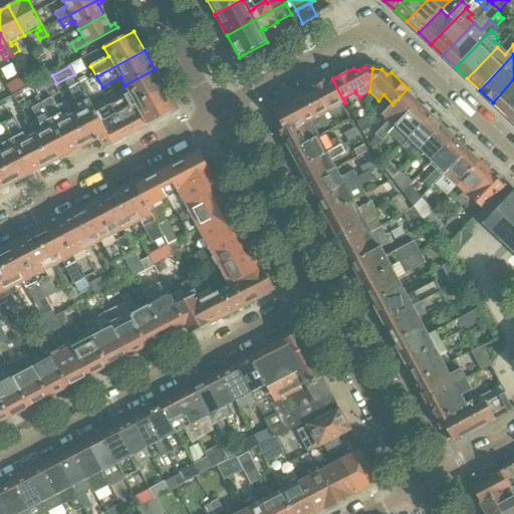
[(130,94),(111,104),(127,135),(173,111),(172,110),(174,106),(175,105),(155,69),(124,85),(130,94)]
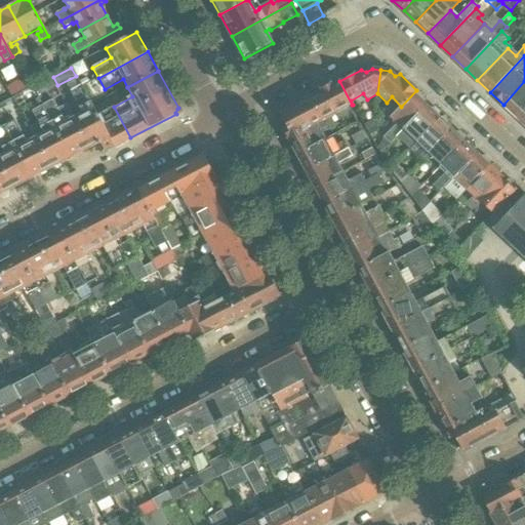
[(53,77),(35,87),(39,95),(57,85),(53,77)]
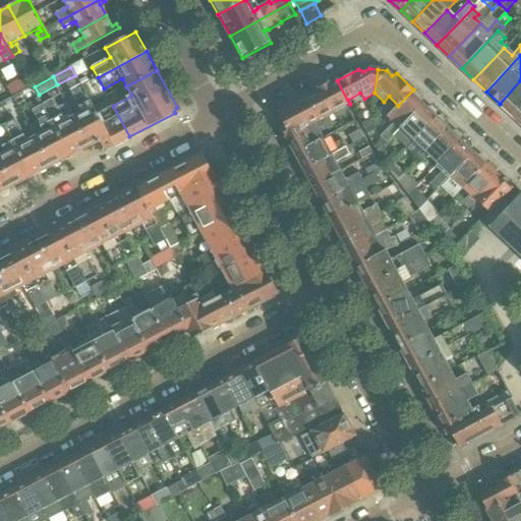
[(26,88),(21,78),(6,87),(11,96),(26,88)]
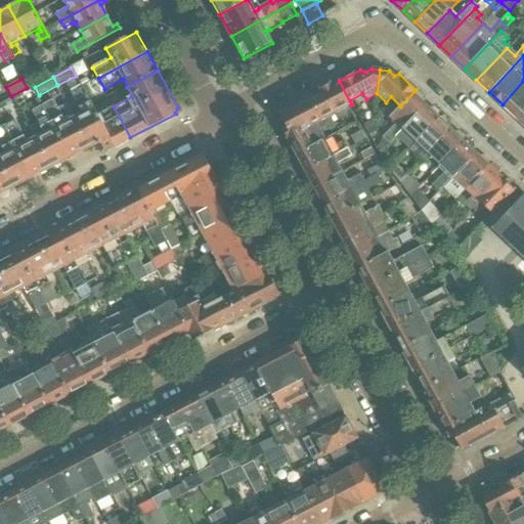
[(277,121),(288,139),(330,117),(351,104),(339,81),(279,114),(281,118),(277,121)]
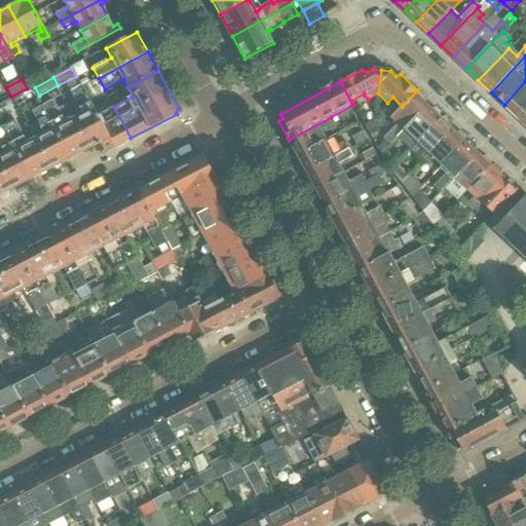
[(525,81),(504,105),(517,117),(525,106),(525,81)]
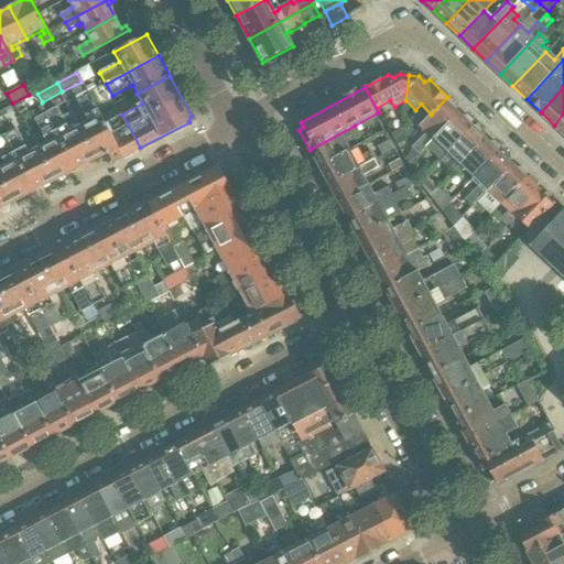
[(88,121),(79,126),(97,159),(106,154),(107,155),(108,154),(112,163),(122,158),(105,123),(96,106),(87,90),(75,97),(88,121)]
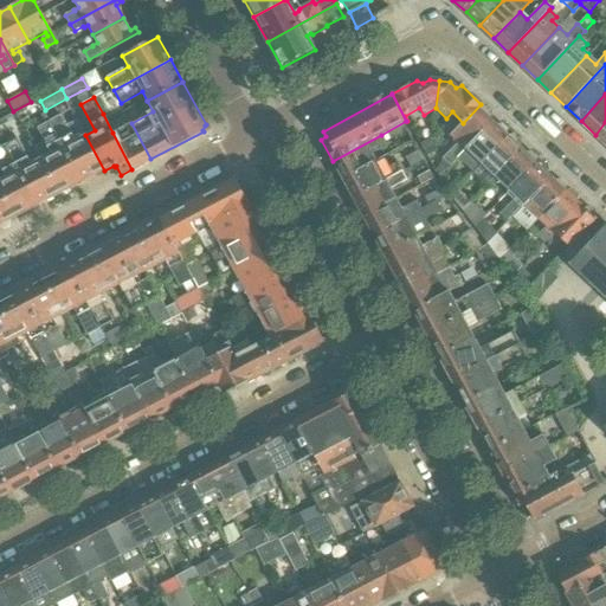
[(45,110),(40,101),(15,114),(20,123),(45,110)]
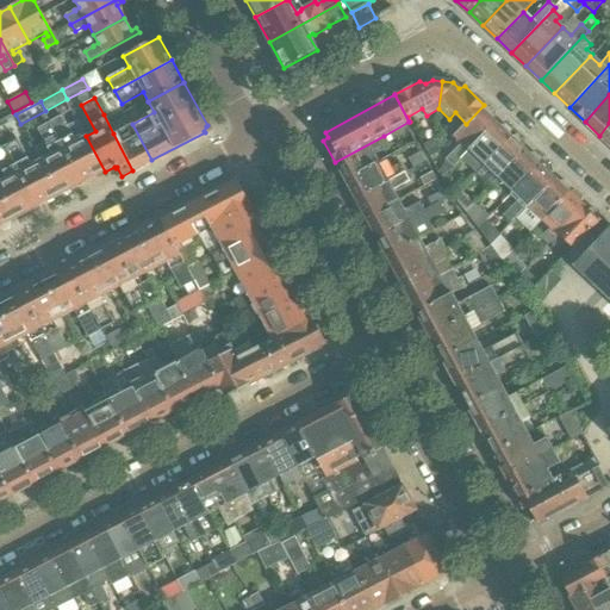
[(484,105),(466,124),(454,137),(462,144),(447,161),(453,167),(496,123),(491,118),(493,113),(484,105)]
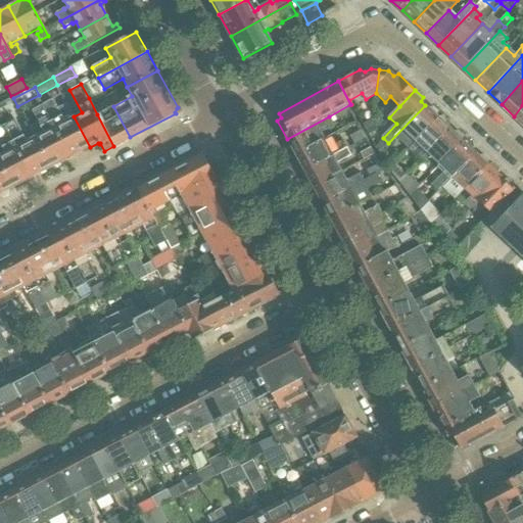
[(54,98),(44,104),(70,156),(90,147),(74,116),(65,121),(54,98)]
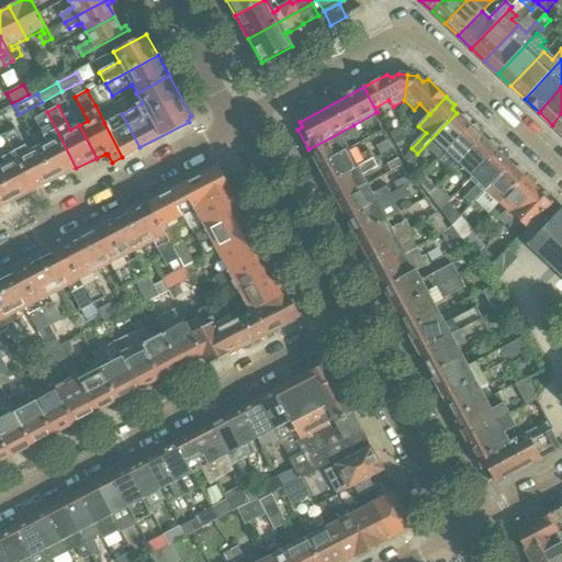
[(47,142),(38,146),(56,179),(76,168),(47,112),(35,119),(47,142)]
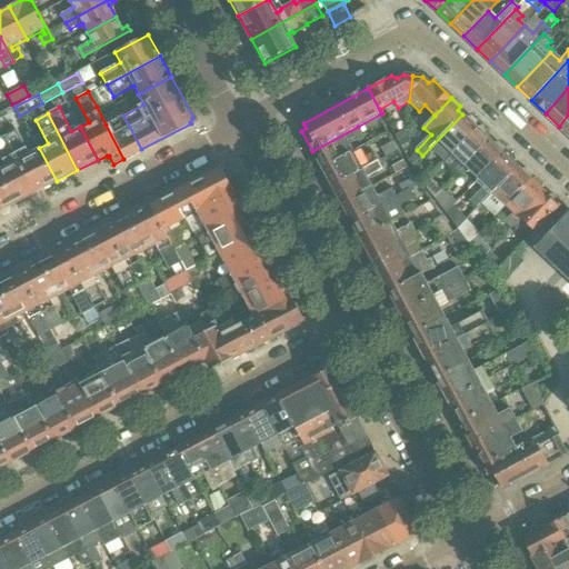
[(467,118),(462,115),(422,156),(426,159),(431,163),(446,148),(451,153),(476,128),(476,127),(477,121),(471,117),(467,118)]
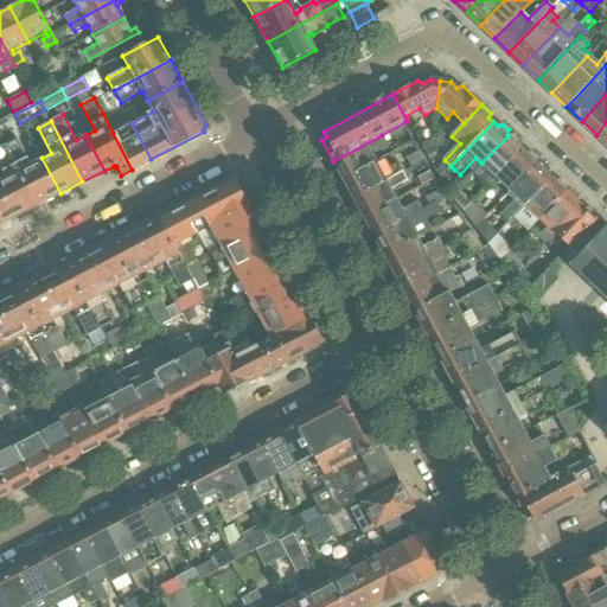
[(606,122),(596,135),(606,145),(606,122)]
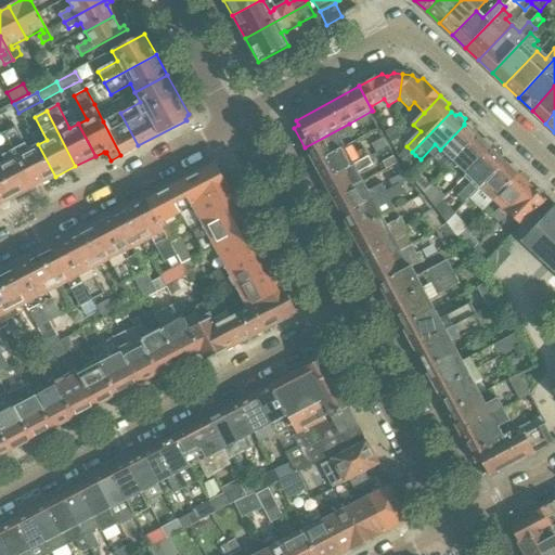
[(120,113),(103,121),(120,155),(138,145),(120,113)]
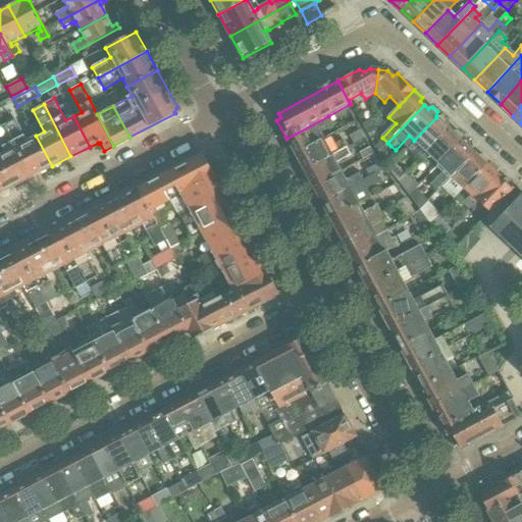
[(341,116),(343,121),(346,126),(355,121),(352,116),(350,111),(341,116)]
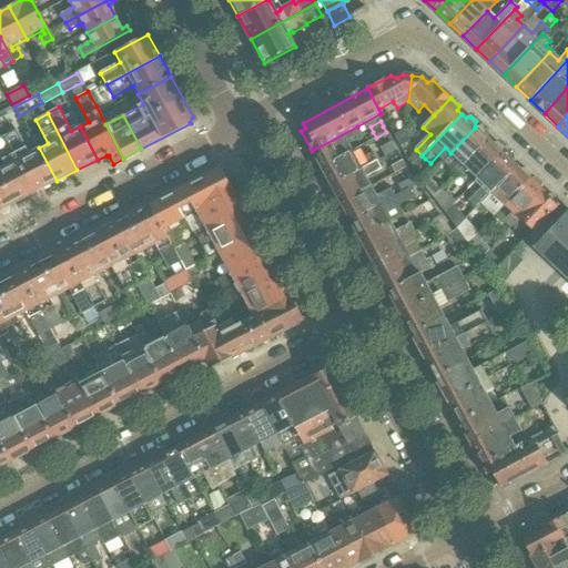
[(312,151),(322,169),(353,152),(347,142),(362,133),(357,127),(312,151)]
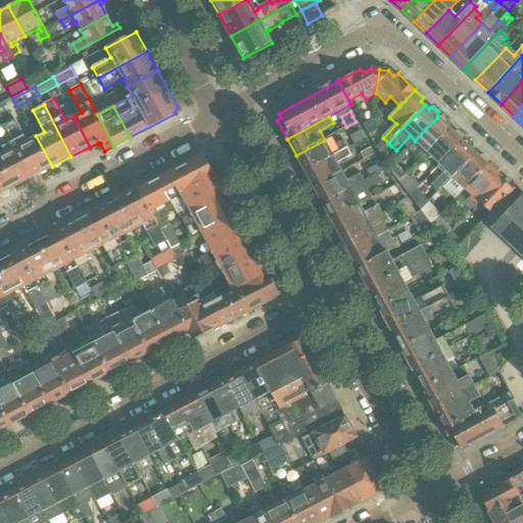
[(438,117),(437,117),(415,141),(408,148),(421,160),(450,129),(446,126),(447,121),(443,116),(438,117)]
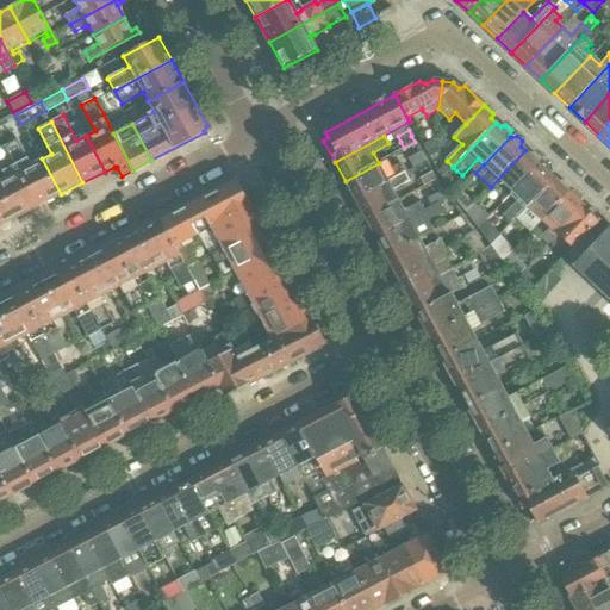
[(18,138),(5,145),(37,206),(61,194),(42,159),(32,165),(18,138)]
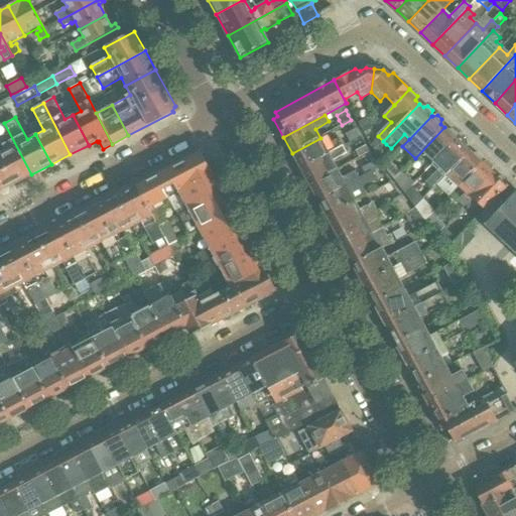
[(361,127),(364,133),(372,128),(369,122),(361,127)]
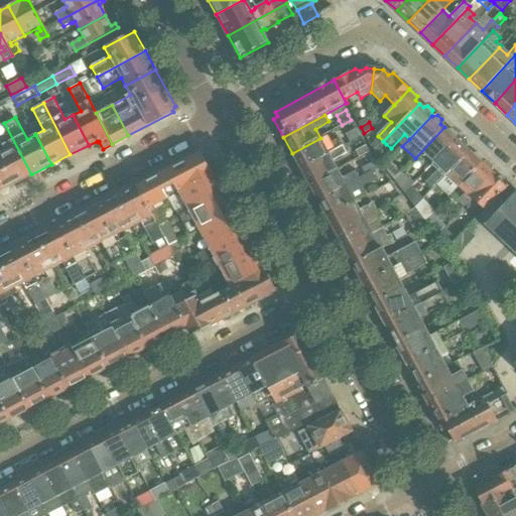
[(0,138),(6,150),(0,152),(0,159),(13,184),(31,174),(4,123),(0,125),(0,138)]
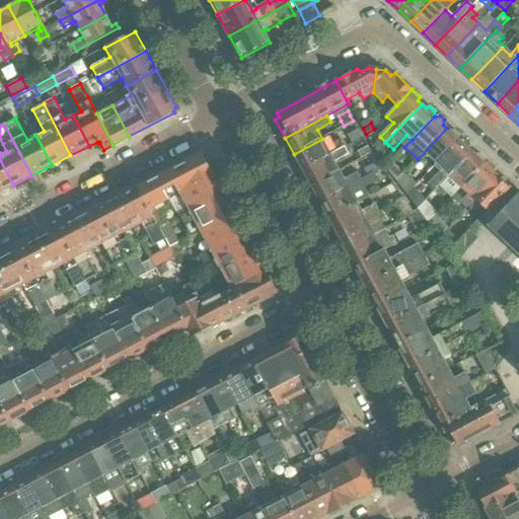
[(450,132),(447,128),(418,159),(423,164),(430,157),(437,164),(459,140),(458,139),(459,135),(455,130),(450,132)]
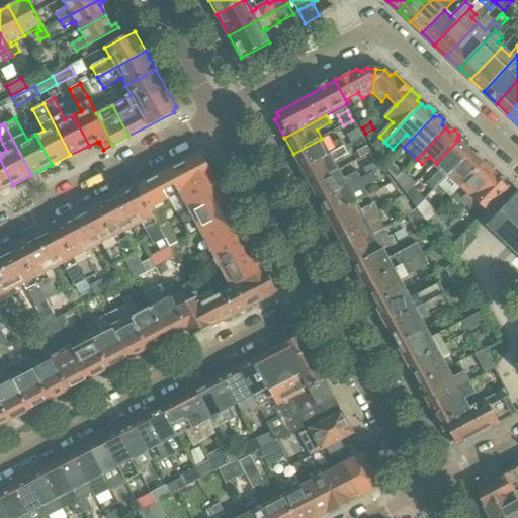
[(361,137),(357,130),(346,135),(351,142),(361,137)]
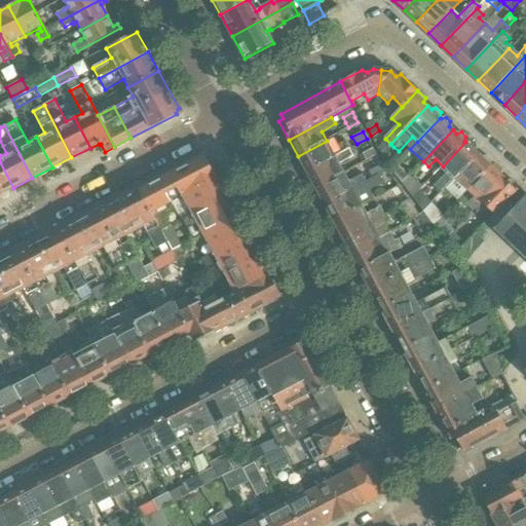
[(298,156),(306,173),(348,149),(344,142),(331,149),(327,141),(298,156)]
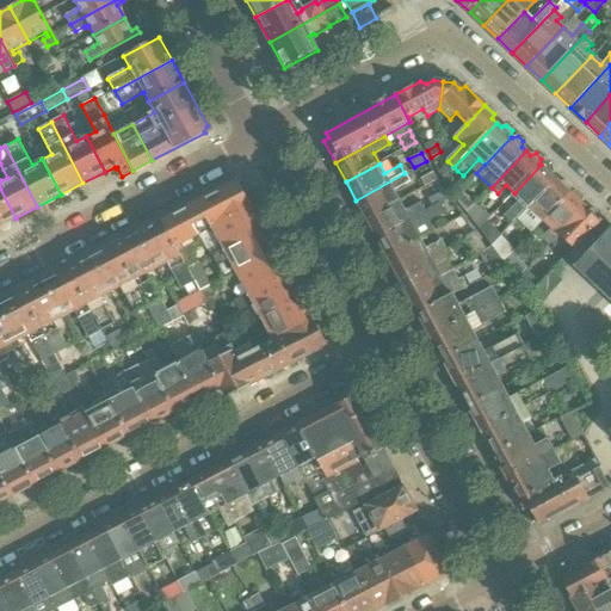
[(542,166),(541,165),(514,193),(522,199),(504,218),(511,226),(520,215),(555,179),(551,176),(553,170),(547,164),(542,166)]
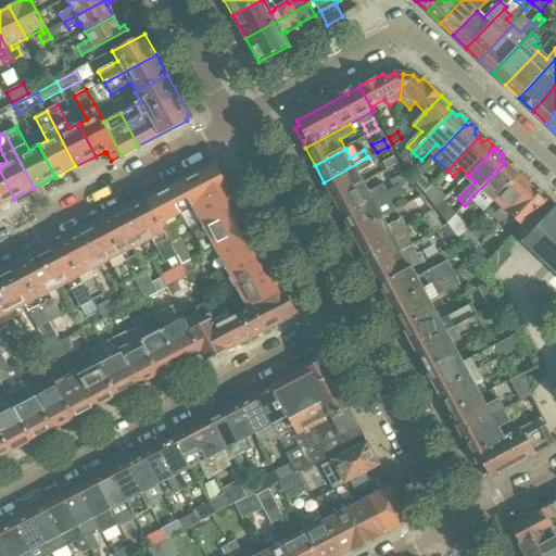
[(397,164),(393,156),(380,163),(384,172),(397,164)]
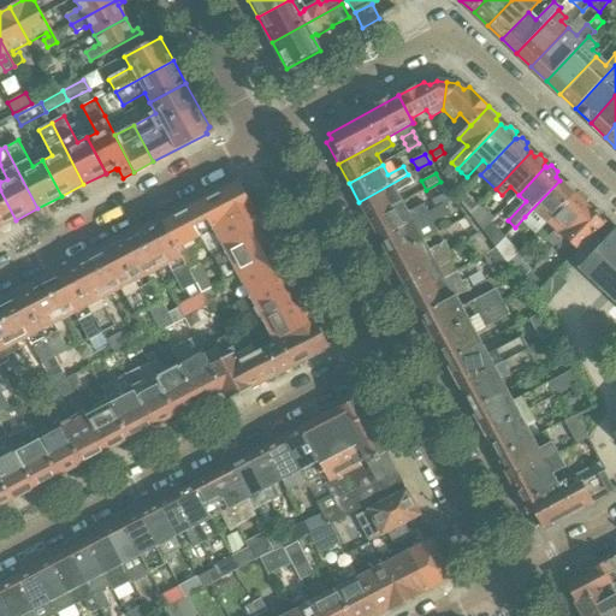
[(359,202),(369,221),(403,202),(397,191),(413,183),(408,175),(359,202)]
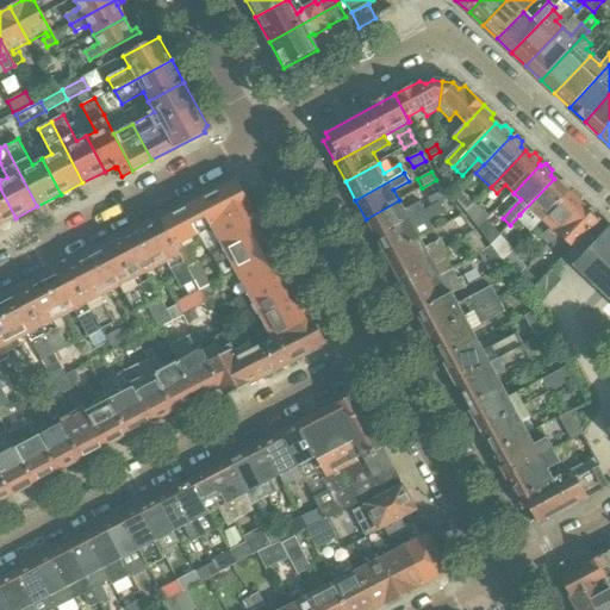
[(559,182),(554,179),(520,215),(527,221),(534,212),(542,221),(568,193),(568,192),(570,186),(564,181),(559,182)]
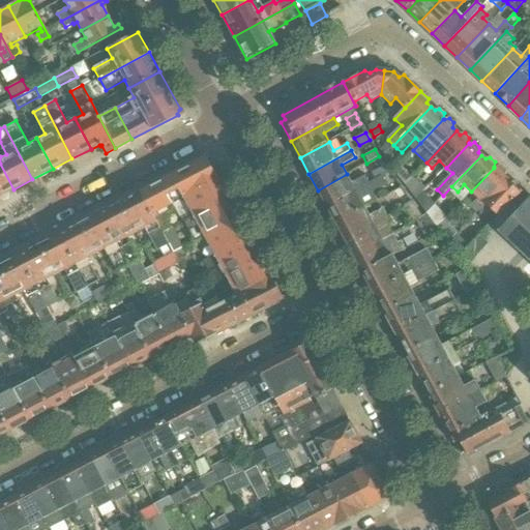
[(202,158),(160,180),(172,203),(183,197),(182,196),(217,178),(207,159),(207,160),(203,159),(202,158)]
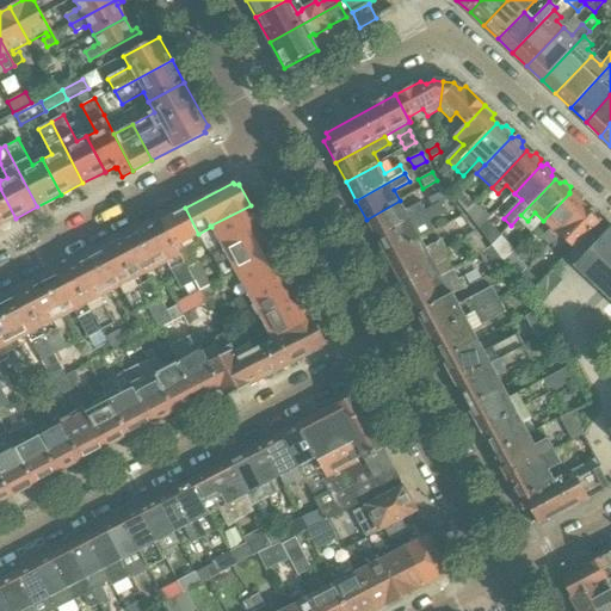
[(0,226),(16,218),(0,189),(0,226)]
